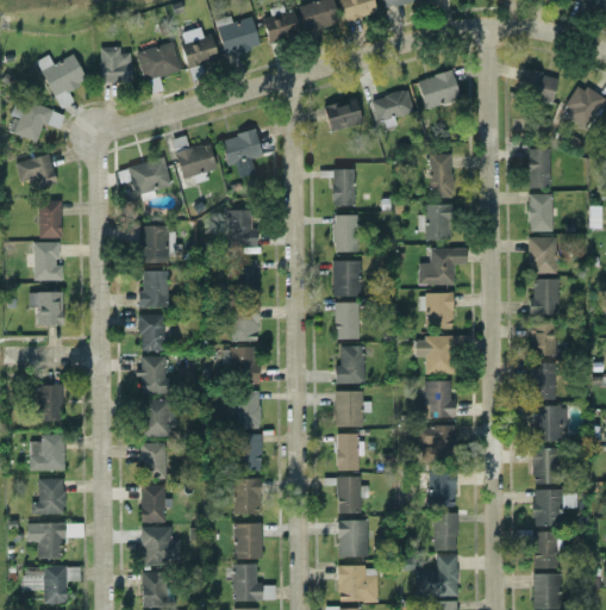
[(341,23),(333,0),(318,0),(300,6),(307,32),(341,23)]
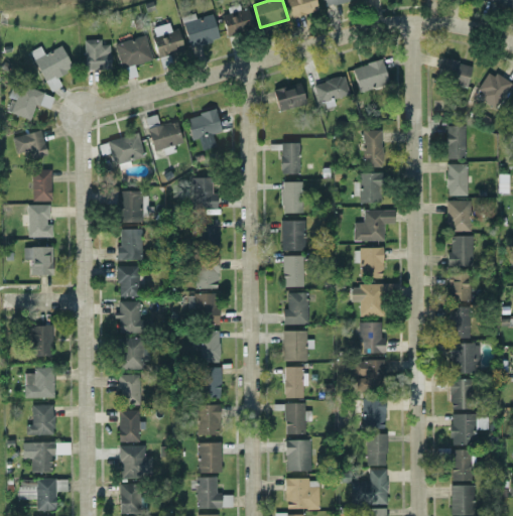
[(288,0),(294,17),(319,10),(316,0),(288,0)]
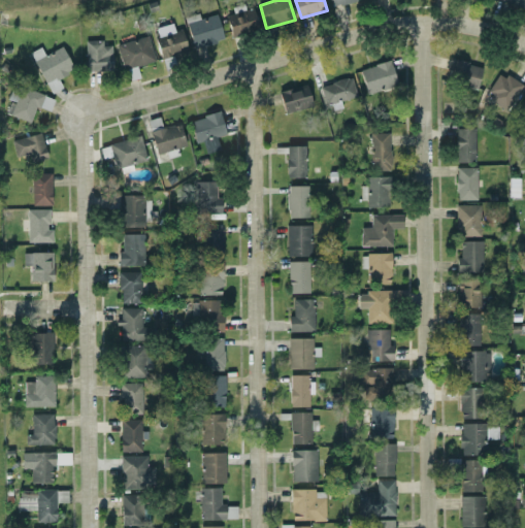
[(229,14),(234,36),(261,30),(256,8),(229,14)]
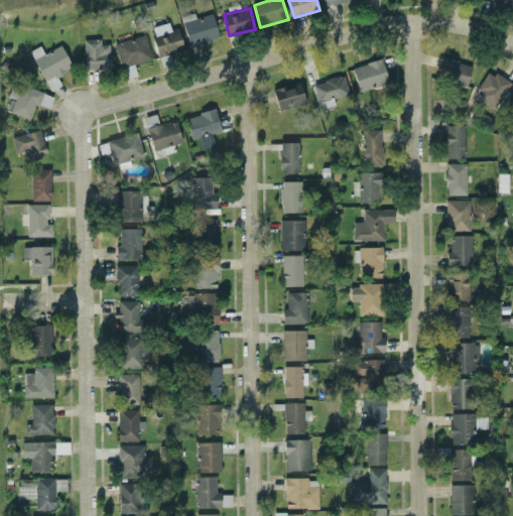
[(183,17),(190,45),(221,38),(215,14),(198,18),(197,13),(183,17)]
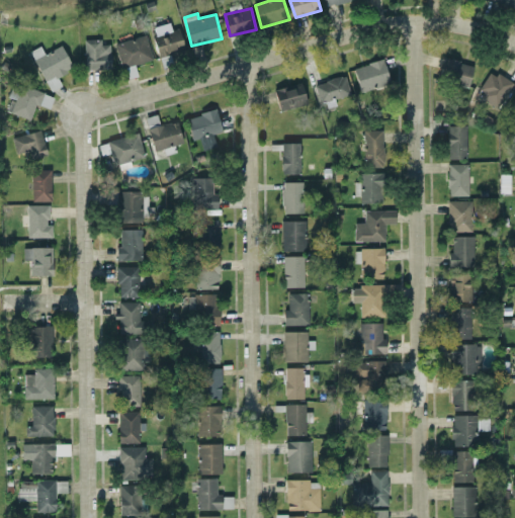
[(161,58),(186,51),(181,28),(174,30),(172,22),(153,27),(161,58)]
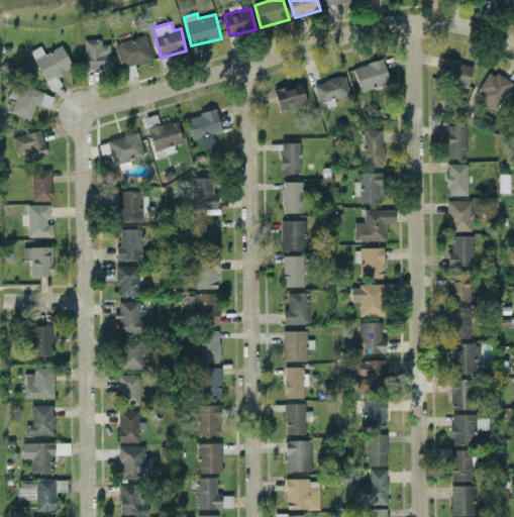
[(155,60),(146,34),(115,43),(123,69),(155,60)]
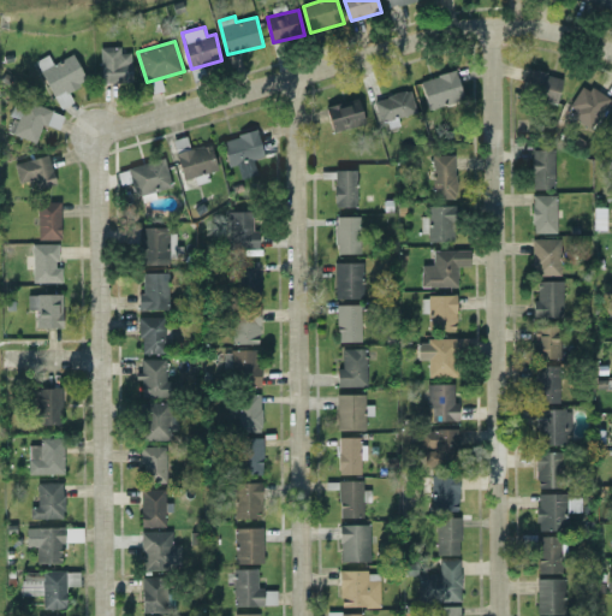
[(102,83),(134,82),(134,53),(122,53),(122,47),(101,47),(102,83)]
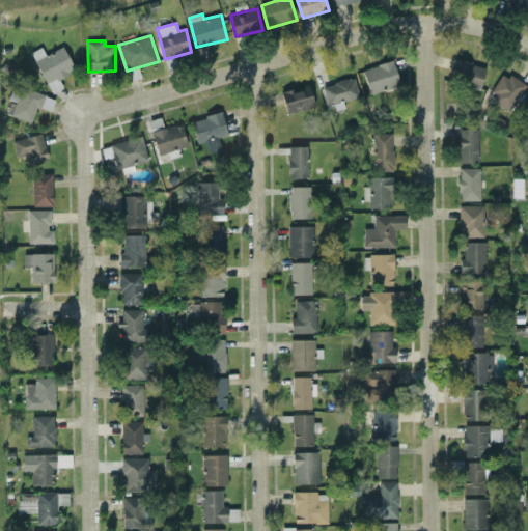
[(62,87),(58,80),(77,70),(64,47),(48,55),(44,47),(31,53),(52,92),(62,87)]
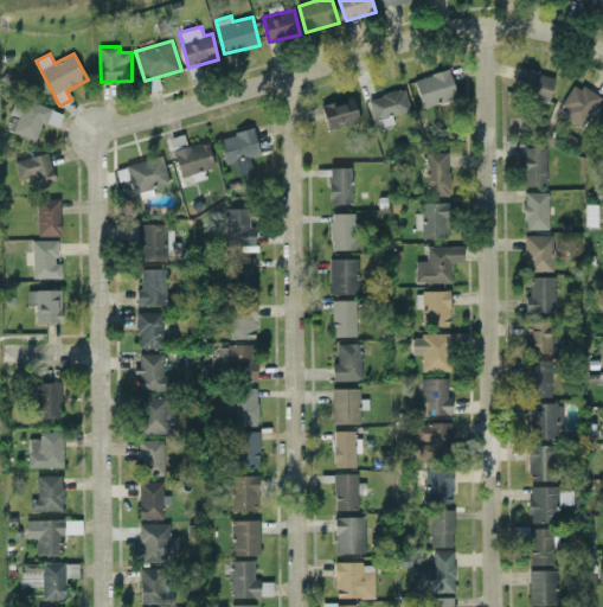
[(557,75),(521,69),(518,95),(552,101),(557,75)]
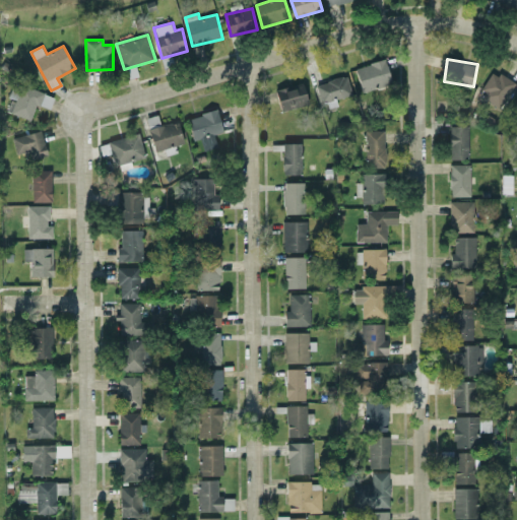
[(364,92),(393,84),(387,60),(357,68),(364,92)]
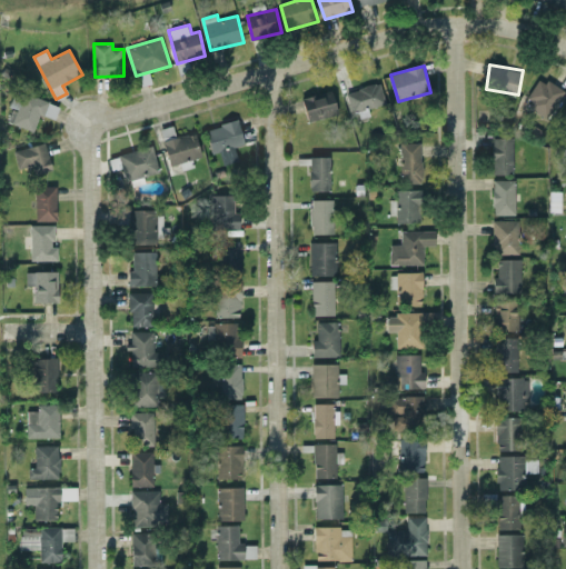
[(552,119),(565,90),(539,79),(526,108),(552,119)]
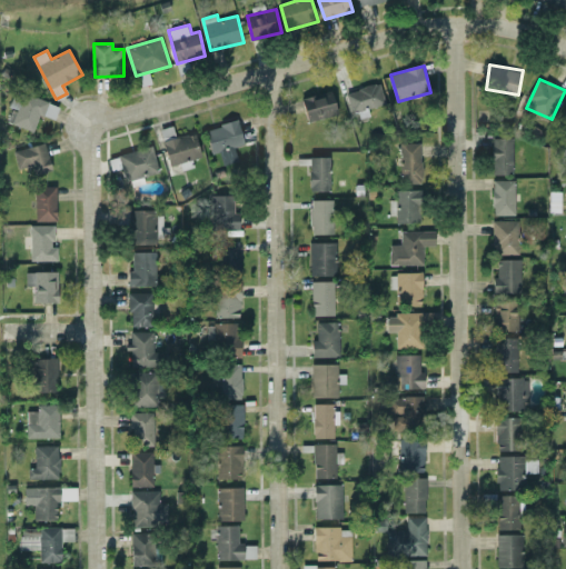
[(370,117),(368,110),(387,105),(381,83),(349,92),(356,120),(370,117)]
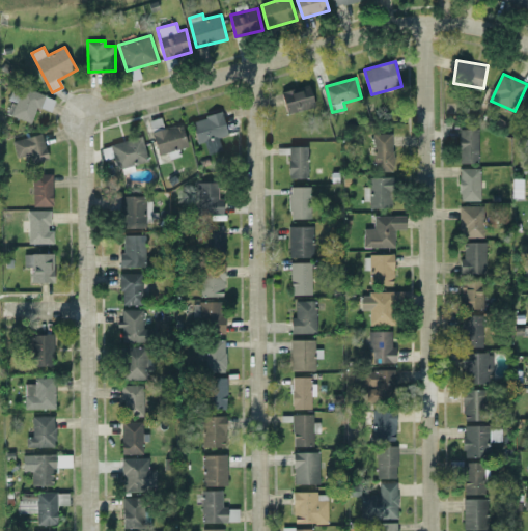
[(288,114),(316,107),(310,84),(282,92),(288,114)]
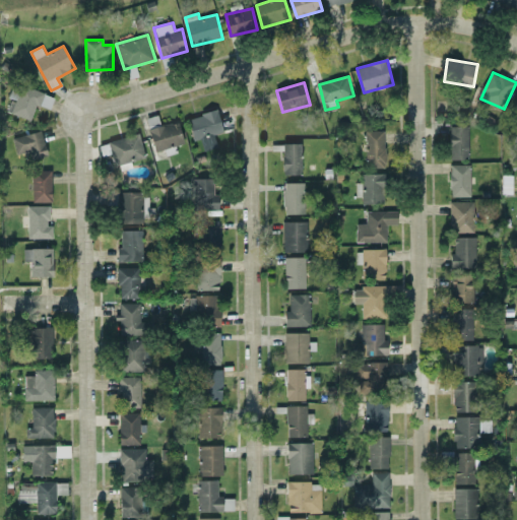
[(8,112),(31,120),(38,105),(51,109),(55,96),(22,85),(19,93),(16,92),(12,102),(11,102),(8,112)]
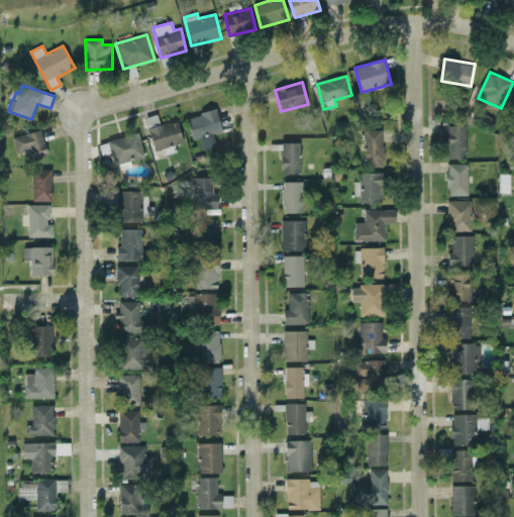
[(223,131),(218,110),(188,117),(194,139),(202,137),(205,149),(218,146),(215,134),(223,131)]
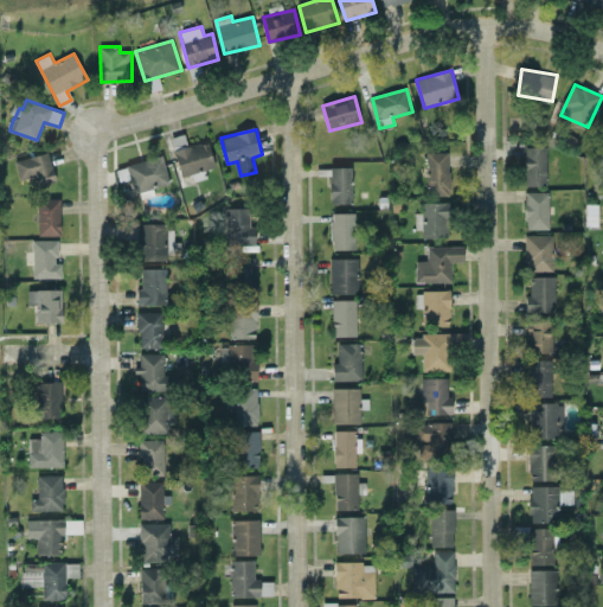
[(211,142),(177,149),(181,177),(217,170),(211,142)]
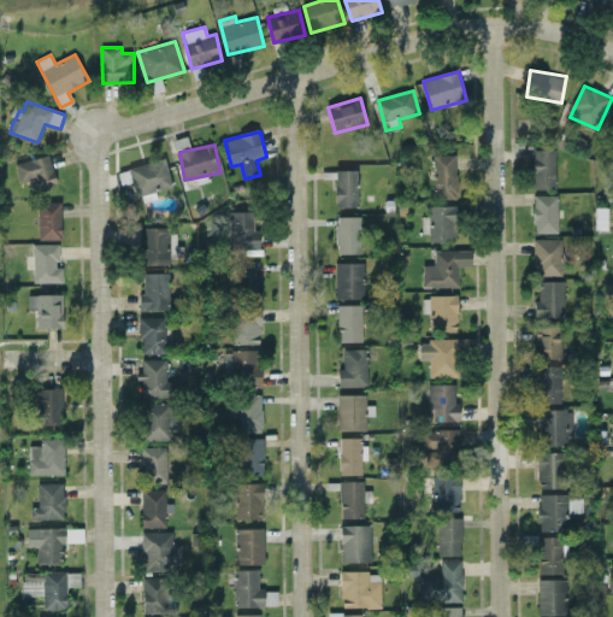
[(556,150),(536,151),(536,189),(558,189),(556,150)]
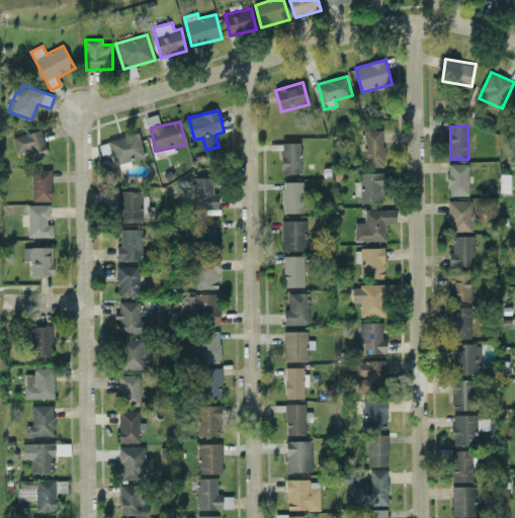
[(365,131),(366,168),(385,167),(384,131),(365,131)]
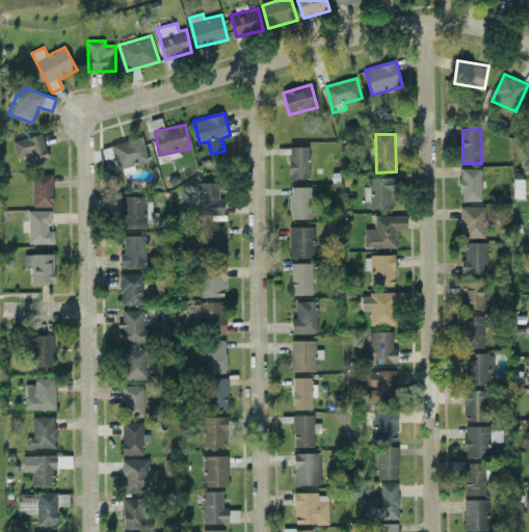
[(18,159),(48,155),(45,135),(15,139),(18,159)]
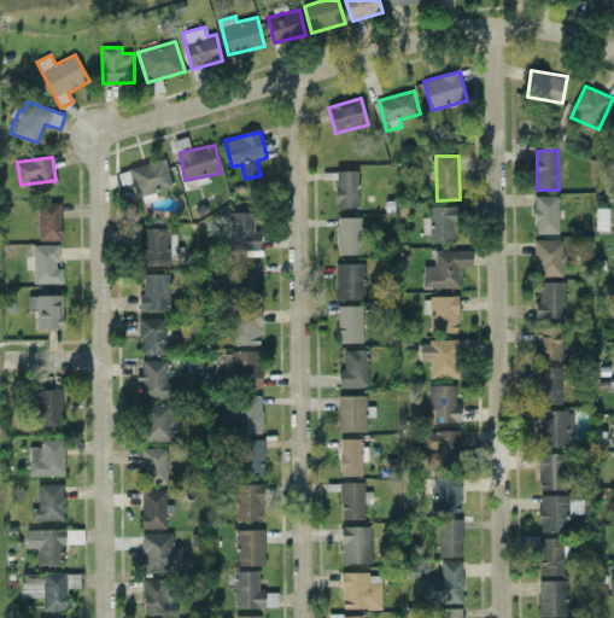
[(174,187),(168,159),(130,168),(136,196),(174,187)]
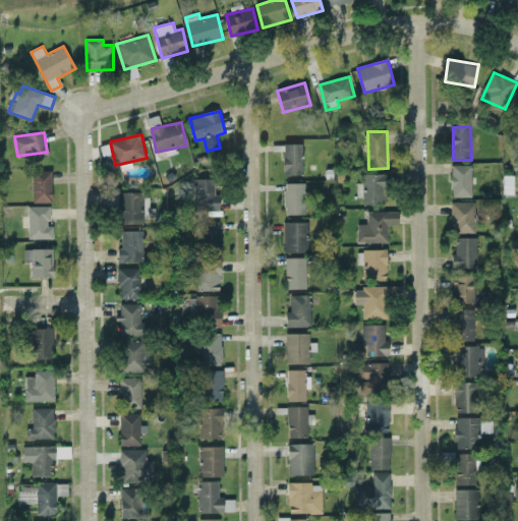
[(303,175),(304,145),(285,143),(285,175),(303,175)]
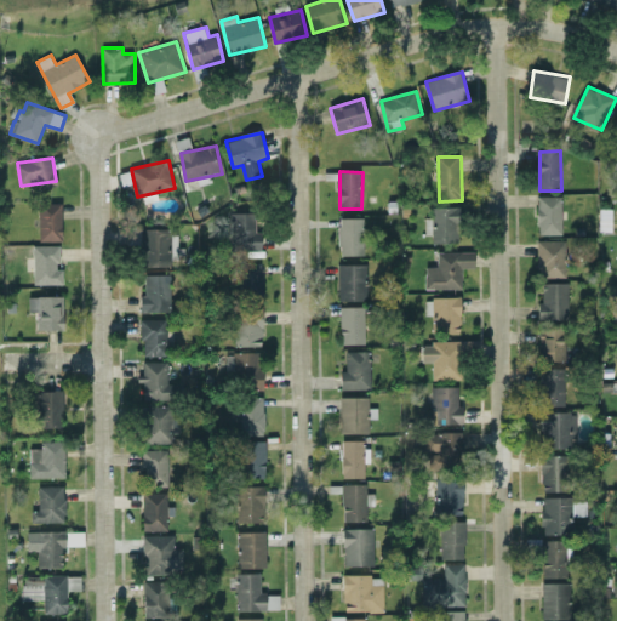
[(564,235),(563,197),(538,198),(540,235),(564,235)]
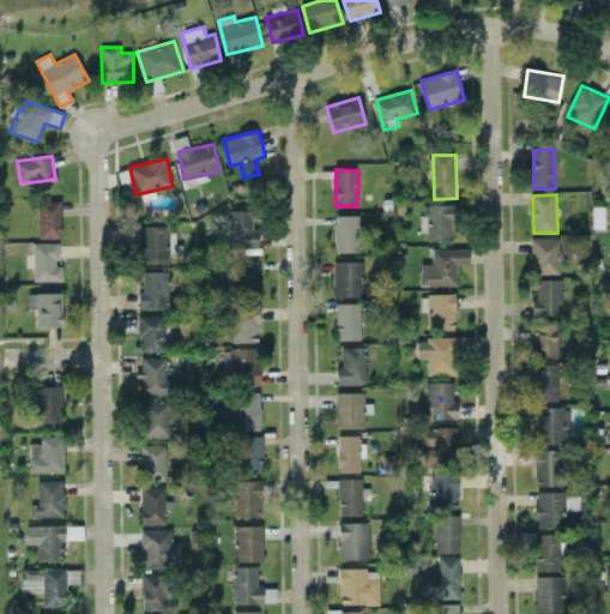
[(40,202),(40,239),(62,239),(62,200),(40,202)]
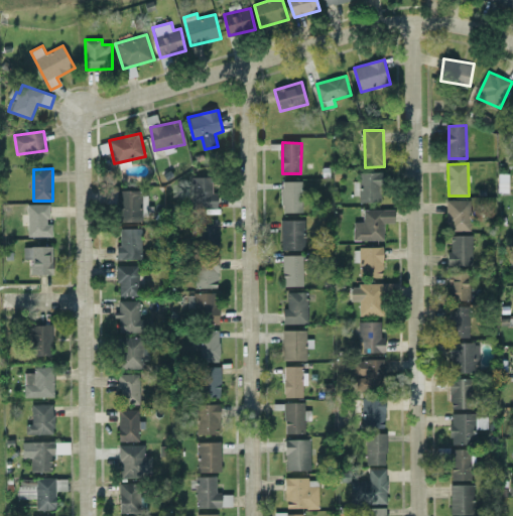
[(384,172),(360,172),(361,203),(382,203),(382,186),(385,186),(384,172)]
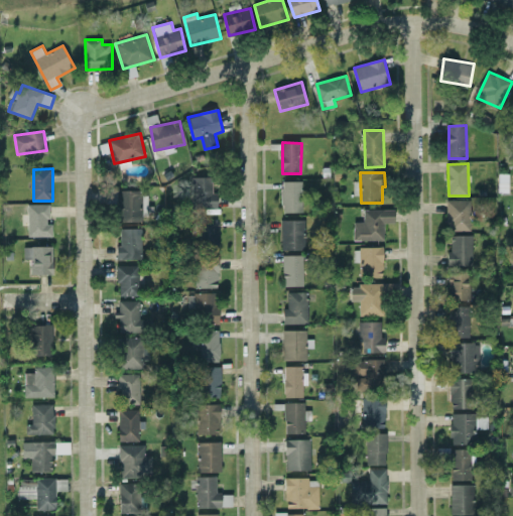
[(194,209),(219,208),(219,194),(214,194),(214,177),(193,177),(194,209)]
